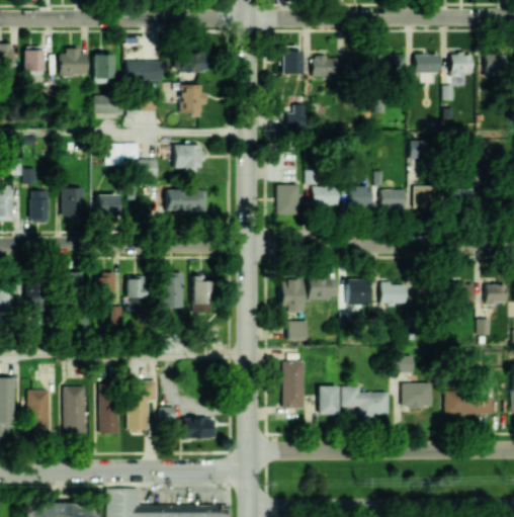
[(13,45),(0,45),(0,73),(14,73),(13,45)]
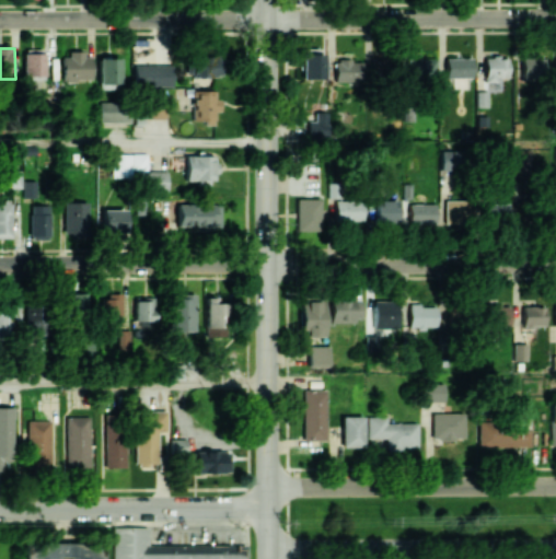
[(305,80),(327,80),(326,49),(305,49),(305,80)]
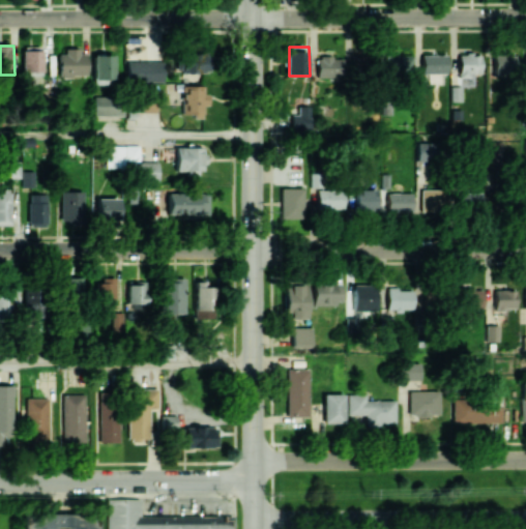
[(46,48),(25,49),(26,74),(32,74),(32,83),(46,83),(46,48)]
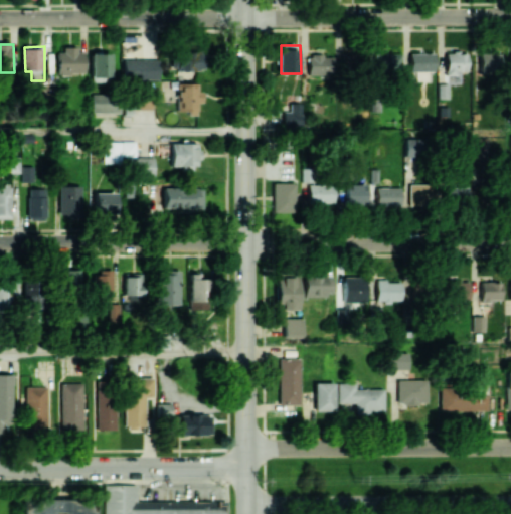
[(87,50),(58,50),(59,75),(88,74),(87,50)]
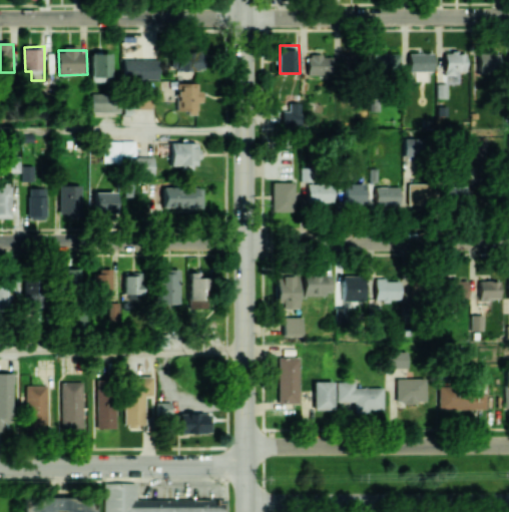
[(178,51),(177,70),(207,71),(207,52),(178,51)]
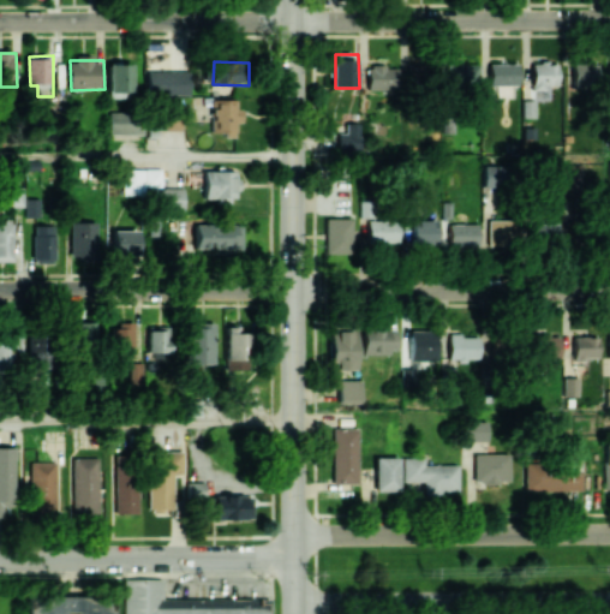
[(112,99),(136,99),(136,65),(113,64),(112,99)]
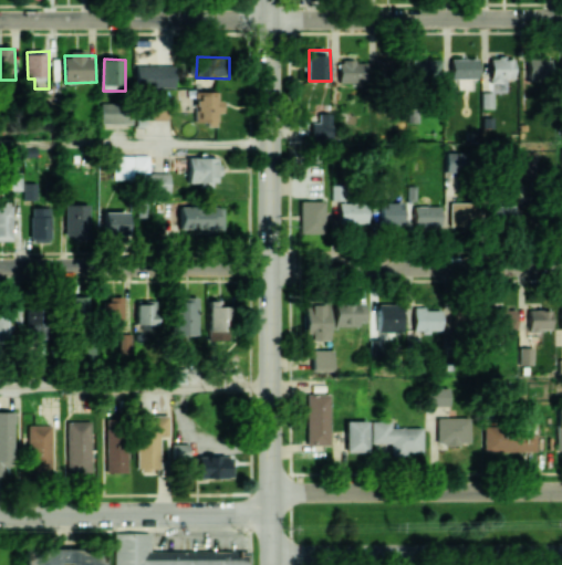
[(554,82),(553,59),(531,60),(531,83),(554,82)]
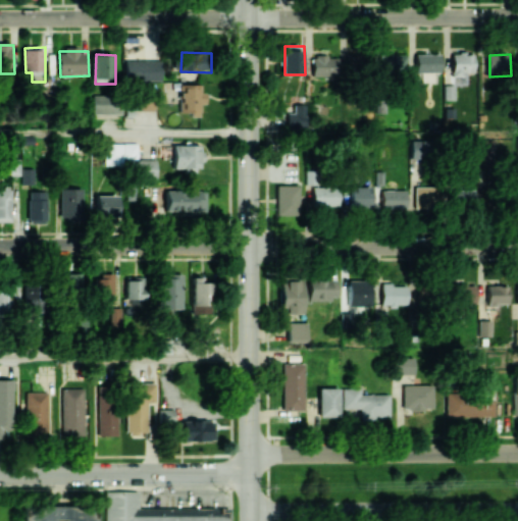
[(410,55),(383,55),(383,74),(409,74),(410,55)]
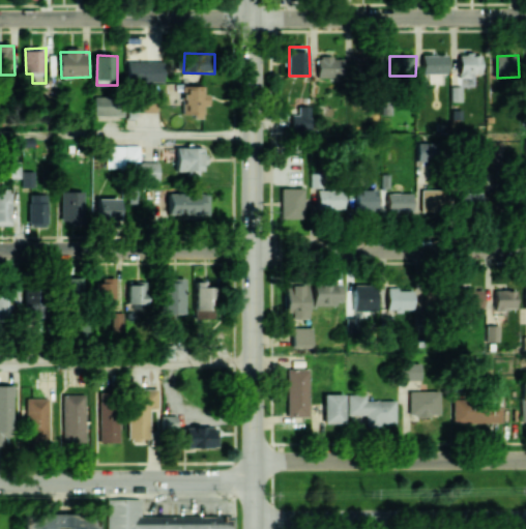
[(425,56),(425,75),(432,75),(433,84),(444,84),(444,75),(450,75),(449,56),(425,56)]
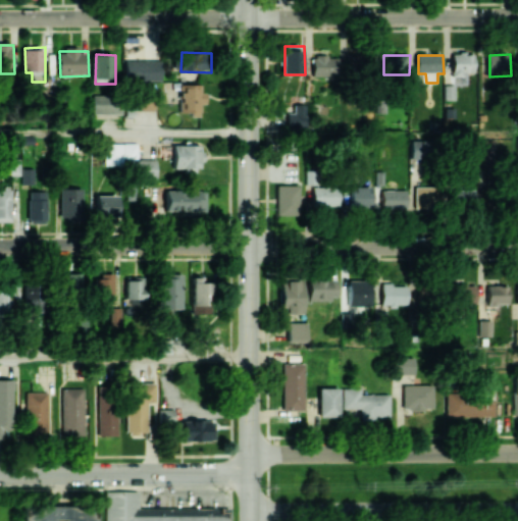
[(455,73),(476,74),(476,55),(455,55),(455,73)]
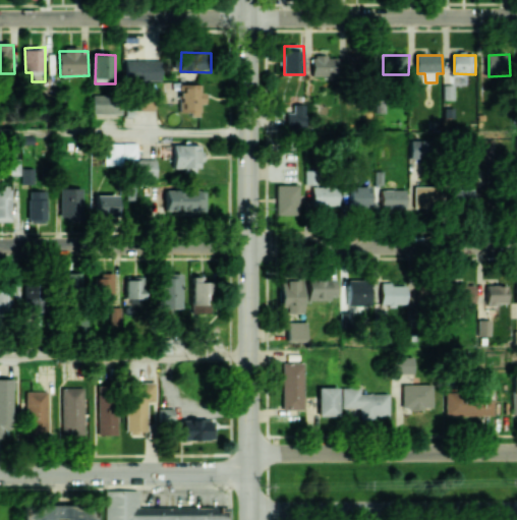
[(340,76),(341,57),(313,57),(313,75),(340,76)]
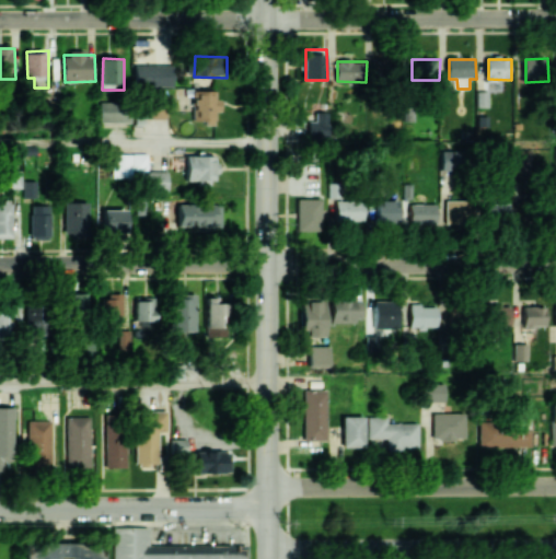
[(138,88),(176,86),(176,66),(137,66),(138,88)]
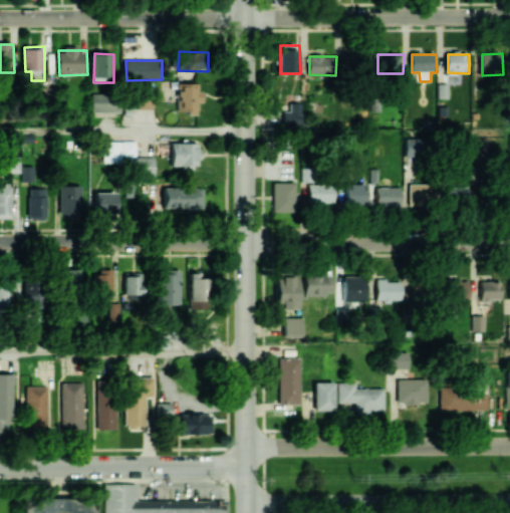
[(201,84),(181,84),(181,110),(190,110),(190,115),(200,115),(200,103),(206,103),(206,91),(201,91),(201,84)]
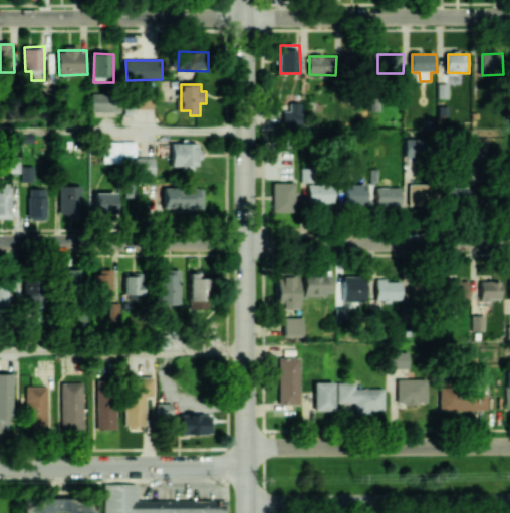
[(94,113),(122,112),(122,94),(93,94),(94,113)]
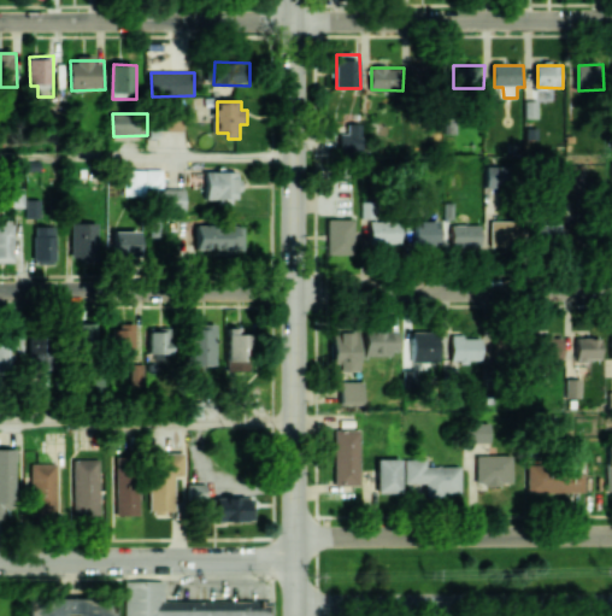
[(364,151),(365,124),(351,124),(351,135),(342,134),(342,150),(364,151)]
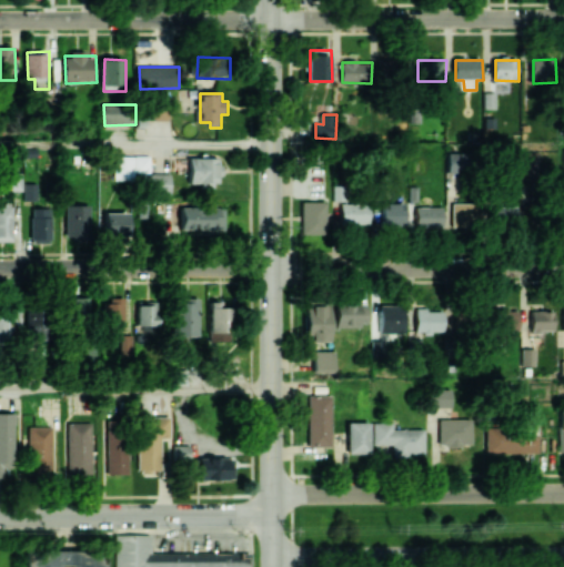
[(526,172),(541,172),(540,152),(526,153),(526,172)]
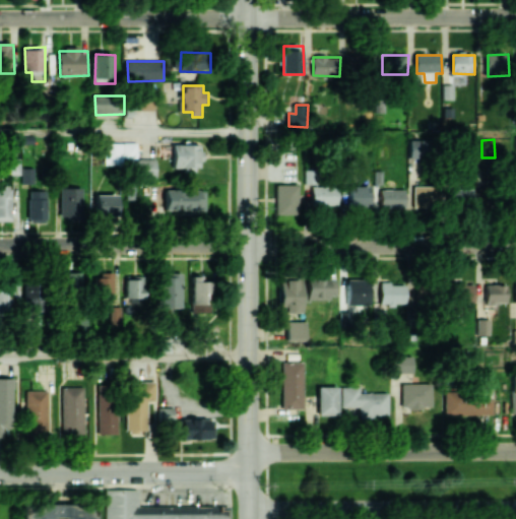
[(412,157),(429,157),(429,141),(412,141),(412,157)]
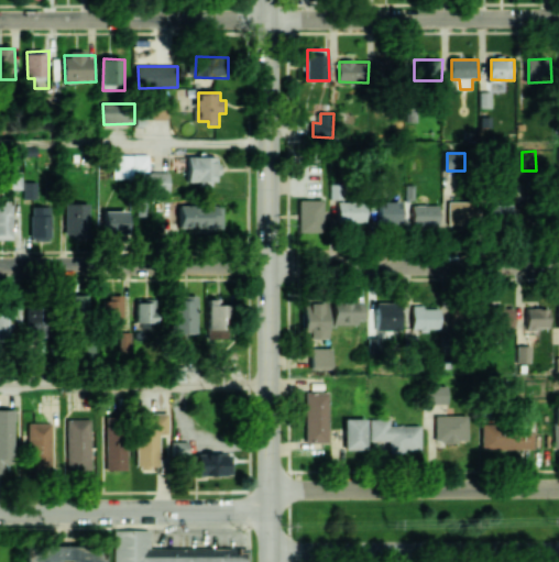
[(117,179),(138,179),(138,172),(152,172),(153,156),(117,155),(117,179)]
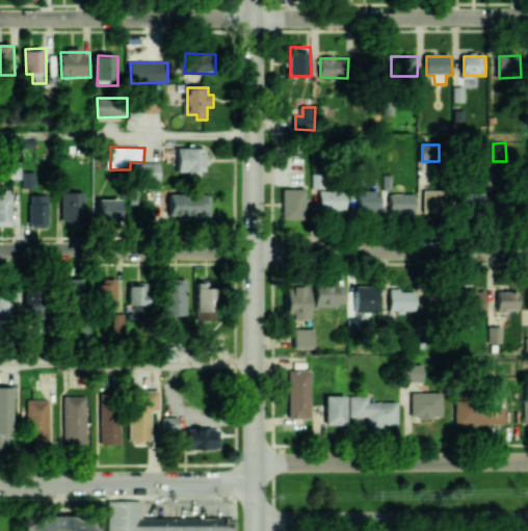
[(179,149),(180,171),(207,171),(207,163),(209,163),(209,149),(179,149)]
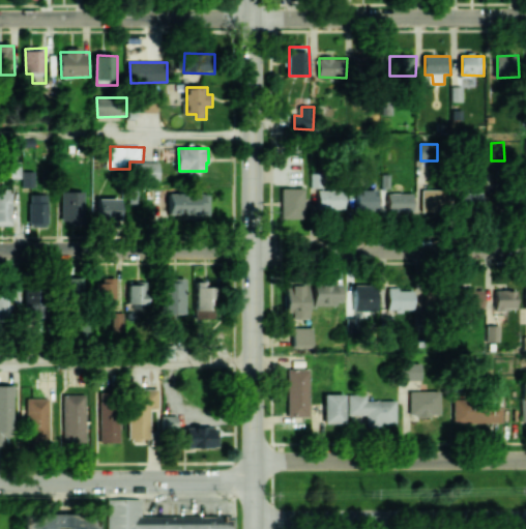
[(24,162),(9,163),(9,179),(24,178),(24,162)]
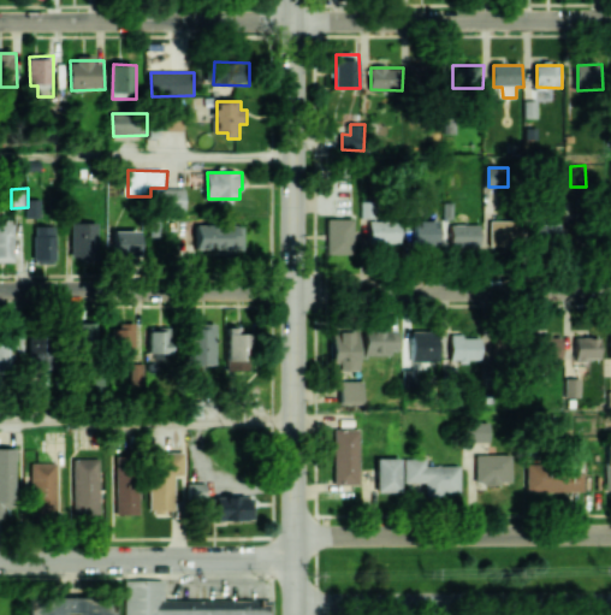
[(189,211),(188,189),(156,189),(158,202),(166,201),(166,211),(189,211)]
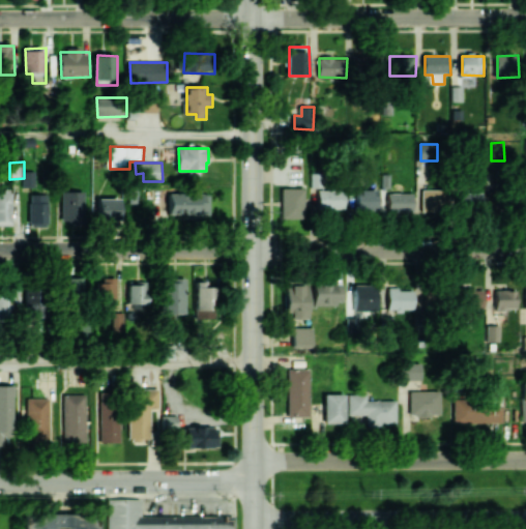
[(39,175),(26,175),(25,188),(38,188),(39,175)]
